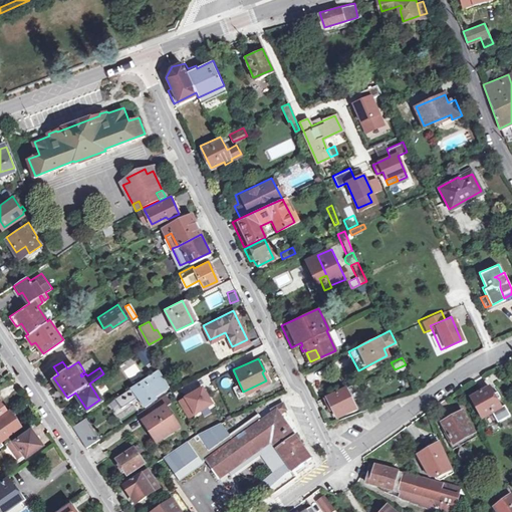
[(167,385),(158,367),(114,396),(120,405),(137,395),(143,404),(152,398),(151,396),(167,385)]
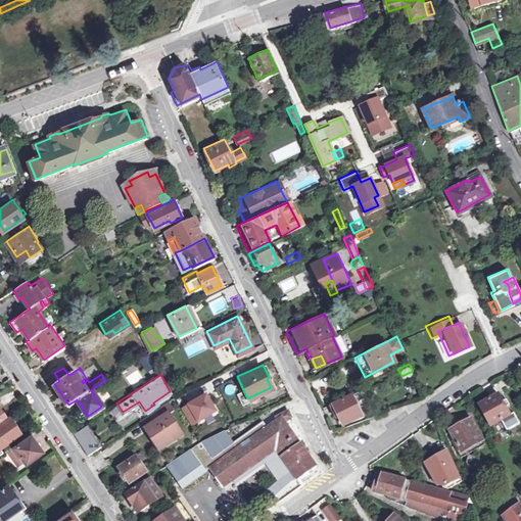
[(507,428),(519,421),(513,410),(510,413),(505,405),(509,403),(502,389),(489,396),(478,403),(490,424),(501,418),(507,428)]
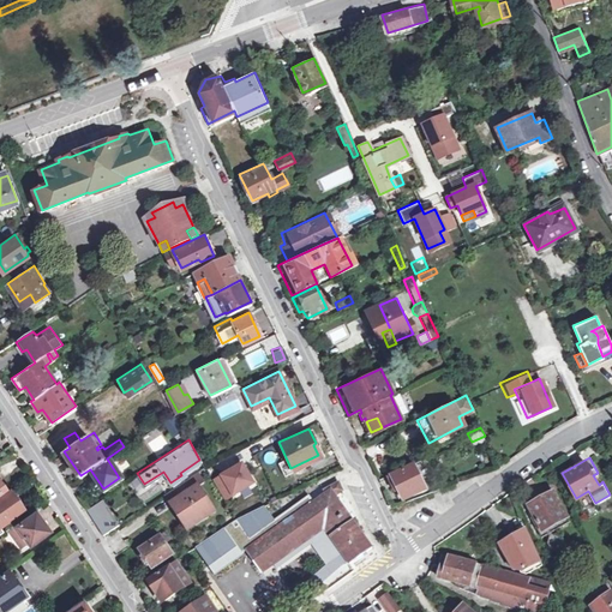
[(251,480),(239,461),(210,478),(222,497),(251,480)]
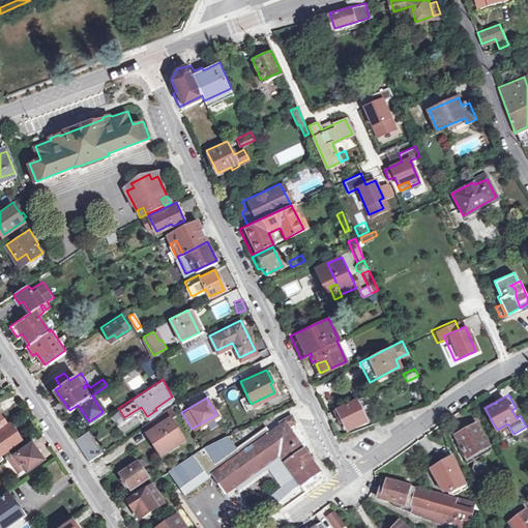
[(359,398),(355,400),(360,410),(364,408),(359,398)]
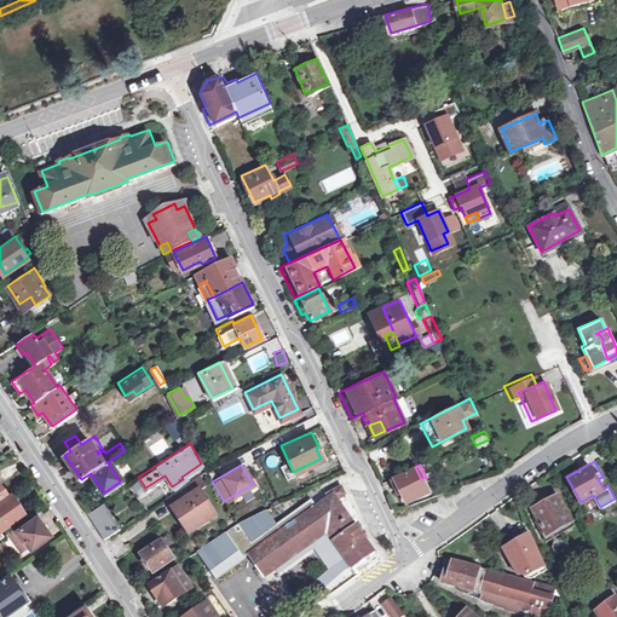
[(421,479),(415,467),(388,478),(395,490),(399,488),(405,501),(427,490),(421,479)]
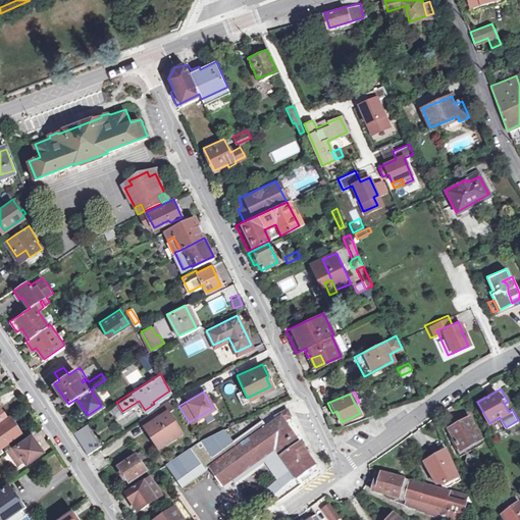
[(165,400),(143,415),(147,422),(143,425),(153,440),(157,437),(161,438),(164,443),(180,431),(166,410),(170,408),(165,400)]
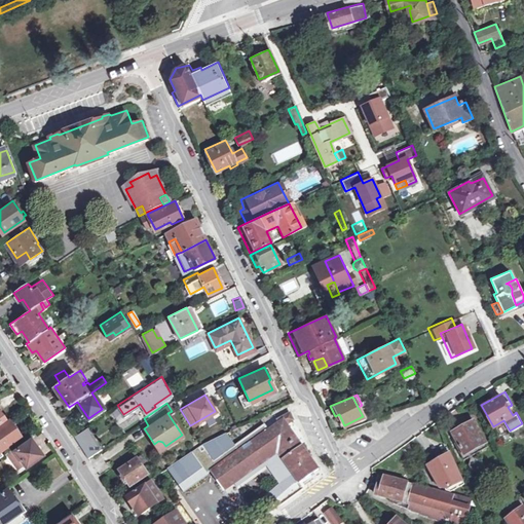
[(233,444),(225,432),(200,444),(165,468),(182,491),(210,471),(222,489),(264,461),(275,454),(289,472),(295,481),(302,486),(299,480),(319,466),(287,422),(293,418),(288,410),(266,426),(263,421),(233,444)]
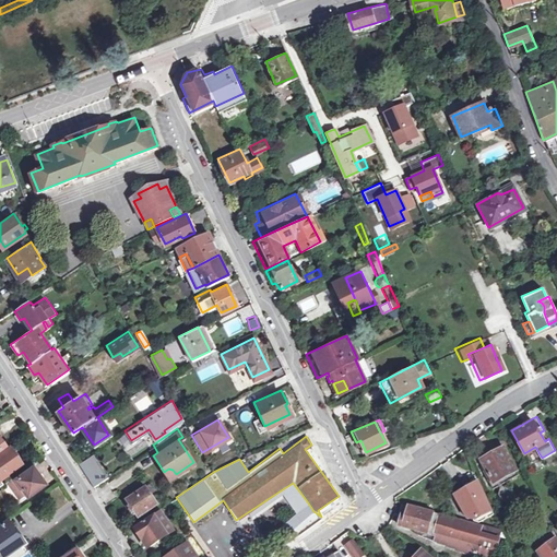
[(157,452),(153,445),(147,448),(153,455),(157,452)]
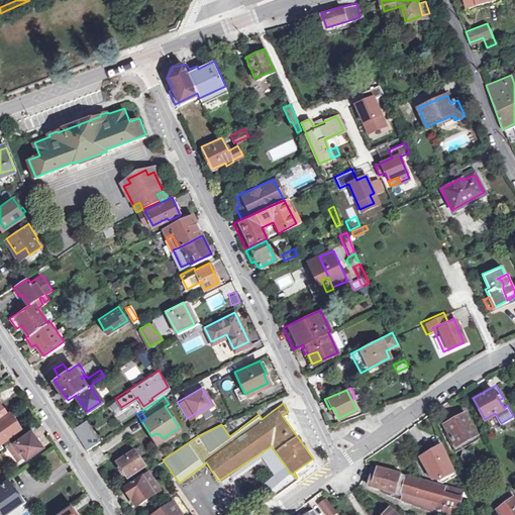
[(0,433),(8,428),(14,424),(5,412),(0,415),(0,433)]
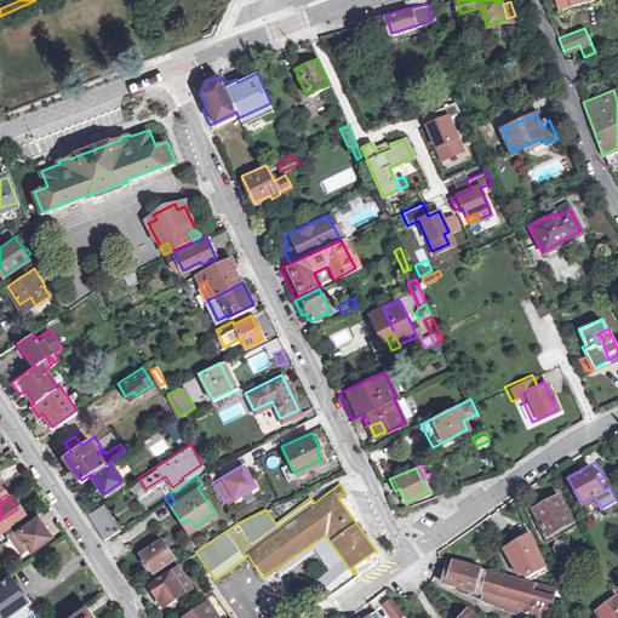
[(547,534),(573,521),(560,497),(547,504),(533,510),(539,521),(547,534)]
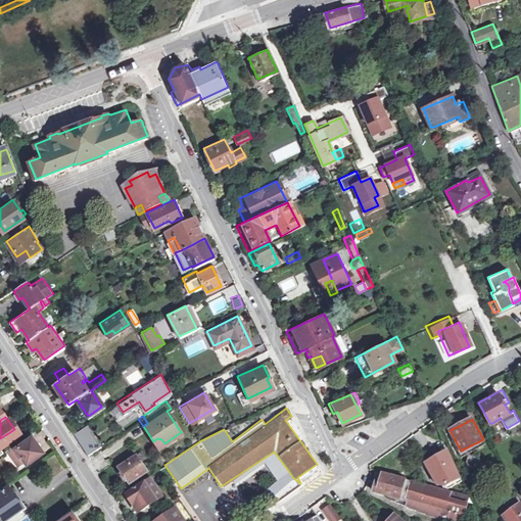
[(72,432),(79,442),(92,433),(85,423),(72,432)]
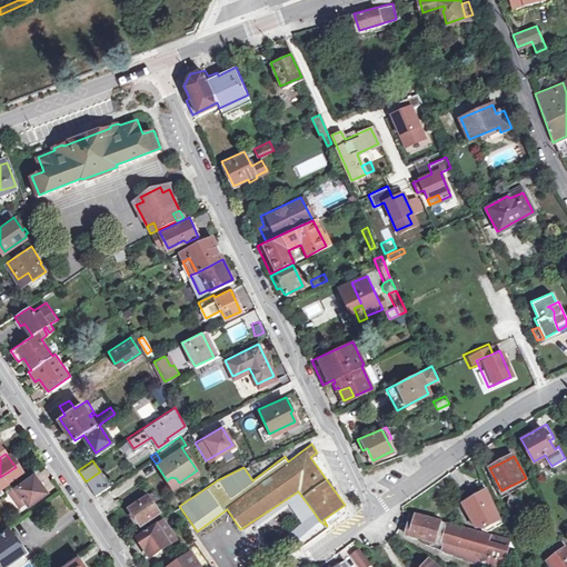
[(9,471),(0,477),(0,480),(1,481),(11,475),(9,471)]
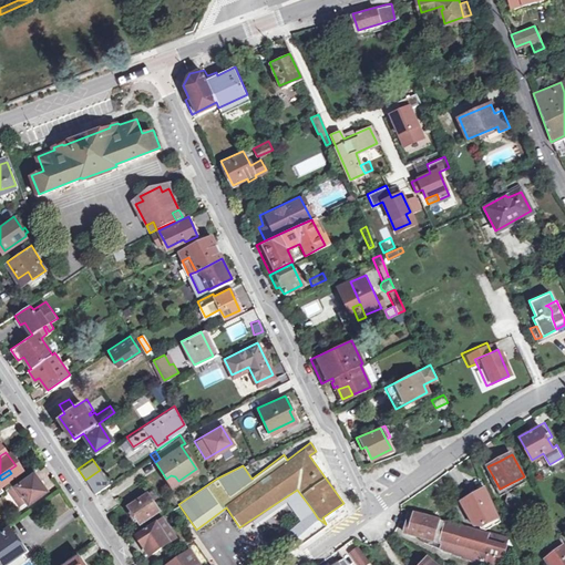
[(100,470),(85,480),(89,485),(104,476),(100,470)]
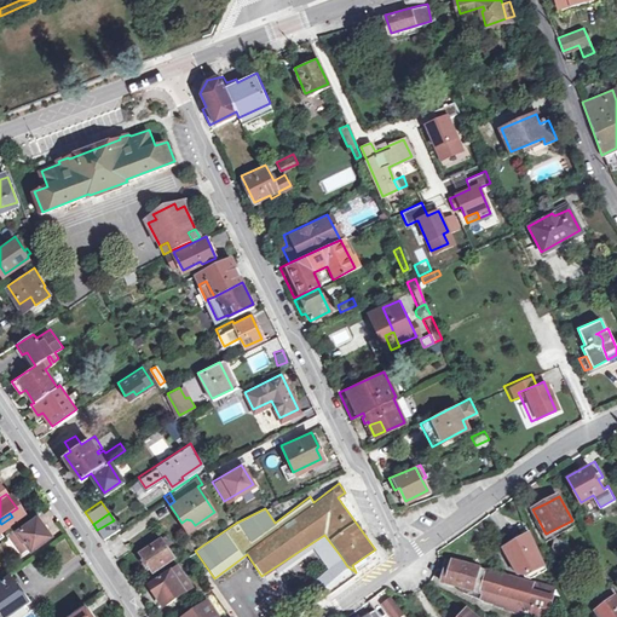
[(34,514),(13,529),(26,547),(46,532),(34,514)]
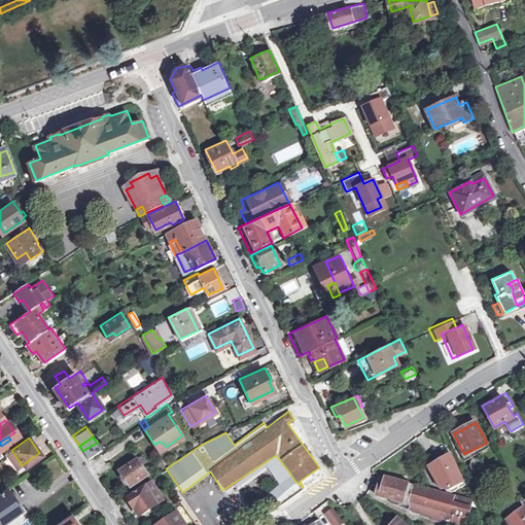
[(159,442),(154,445),(159,451),(166,447),(163,443),(159,442)]
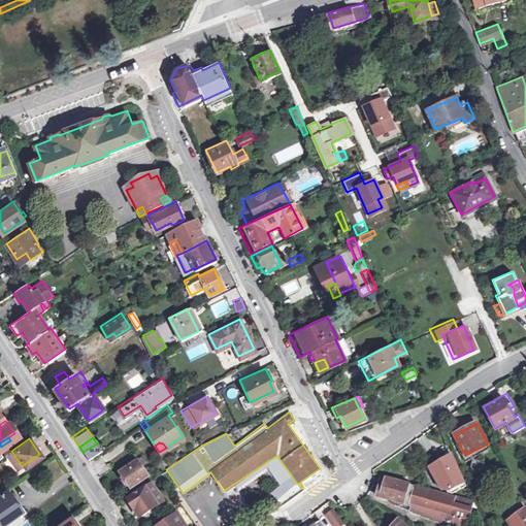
[(97,444),(83,452),(87,458),(100,449),(97,444)]
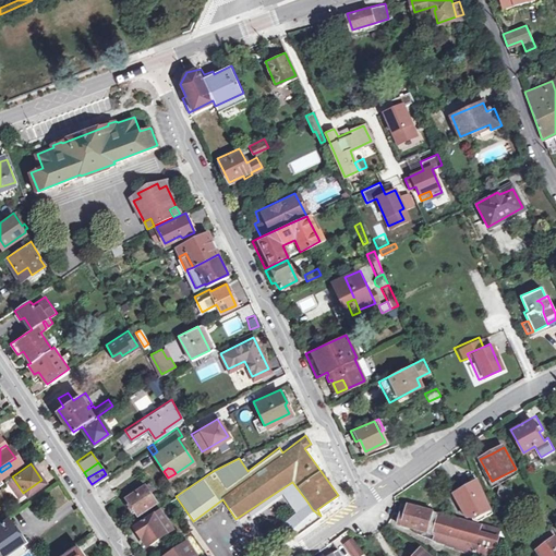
[(492,481),(485,469),(482,471),(492,487),(518,473),(516,469),(492,481)]
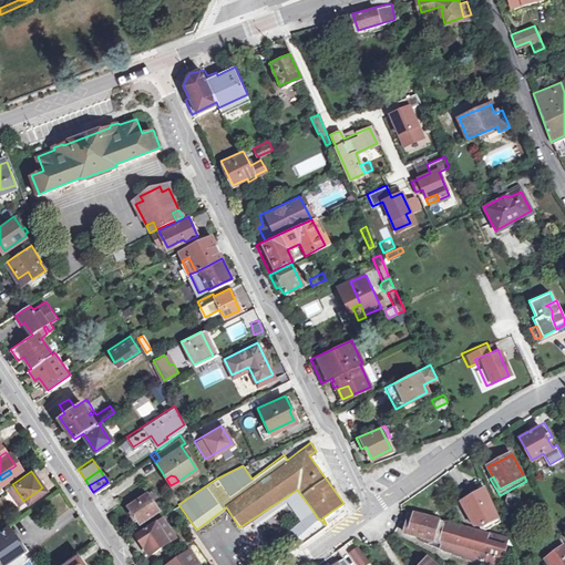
[(490,522),(497,519),(484,490),(472,495),(461,501),(473,526),(488,520),(490,522)]
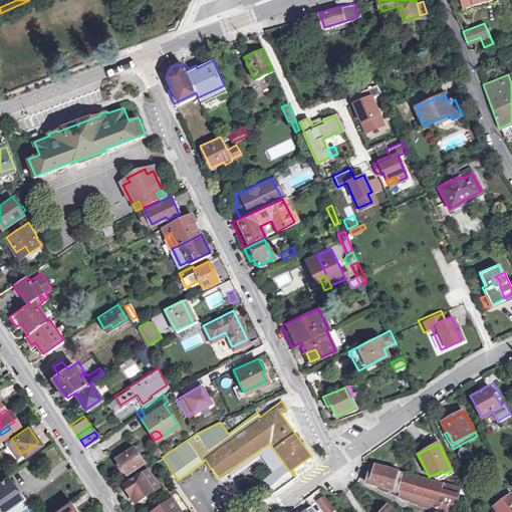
[(468,458),(473,456),(475,450),(472,445),(467,444),(462,446),(460,452),(462,457),(468,458)]
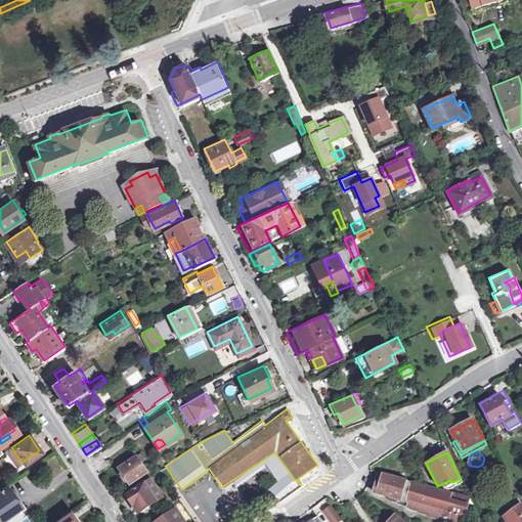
[(121,478),(124,476),(127,481),(145,470),(134,453),(117,465),(120,472),(119,473),(121,478)]
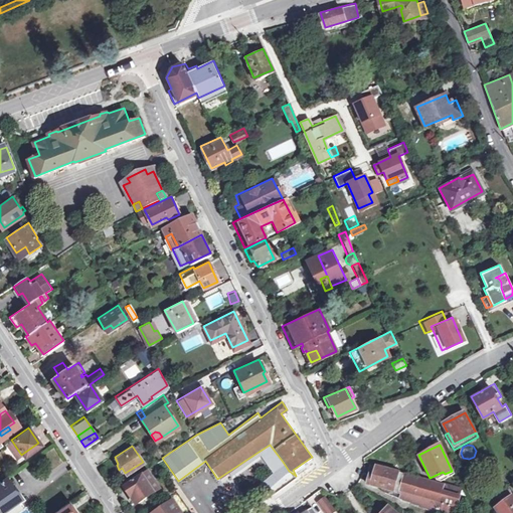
[(369,472),(366,481),(399,492),(398,497),(434,511),(438,503),(446,506),(456,487),(448,484),(447,486),(373,467),(371,472),(369,472)]
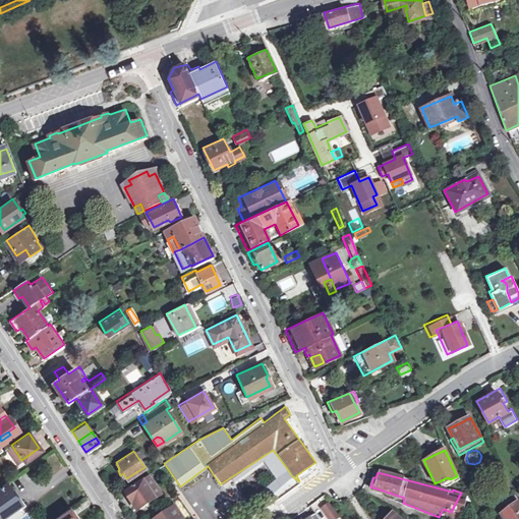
[(136,507),(154,496),(142,478),(123,491),(129,500),(130,499),(136,507)]
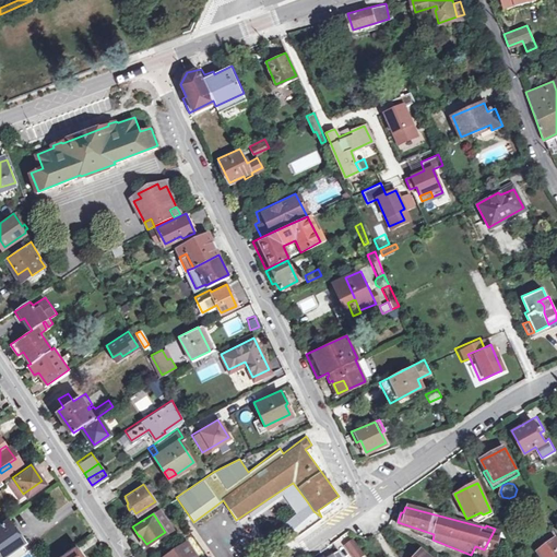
[(492,514),(484,518),(486,524),(494,521),(492,514)]
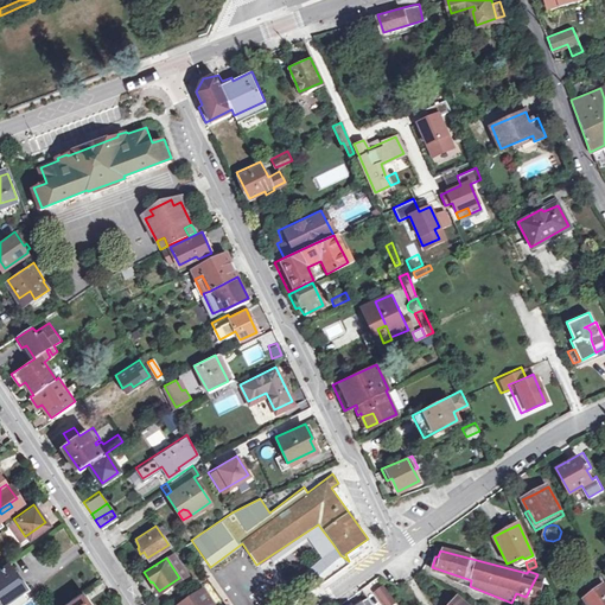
[(6,561),(0,566),(0,598),(21,585),(24,588),(27,585),(14,566),(11,568),(6,561)]
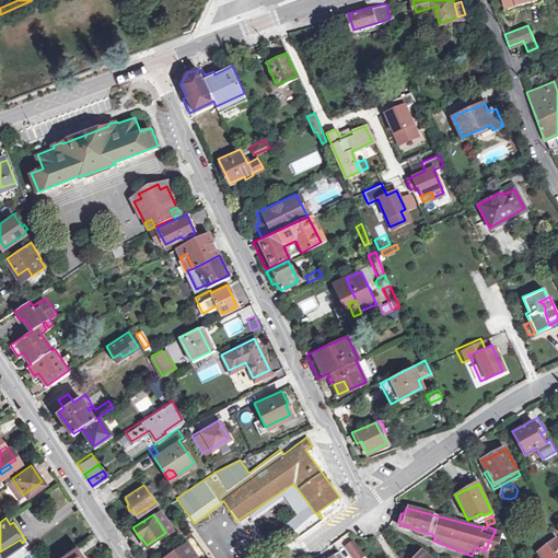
[(347,539),(343,543),(353,557),(362,551),(351,537),(347,539)]
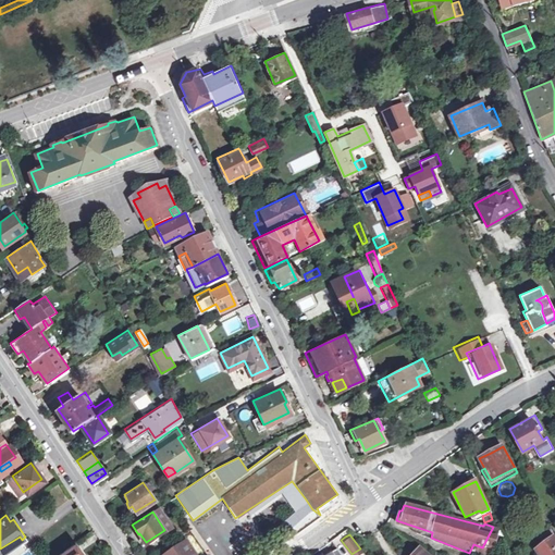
[(554,554),(554,539),(552,535),(533,550),(538,554),(554,554)]
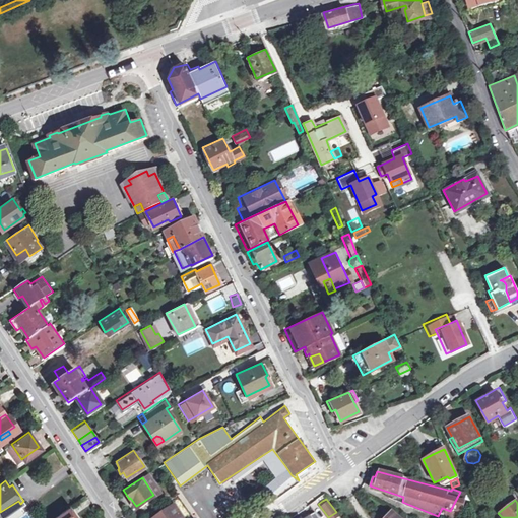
[(18,501),(0,512),(0,515),(1,517),(20,504),(18,501)]
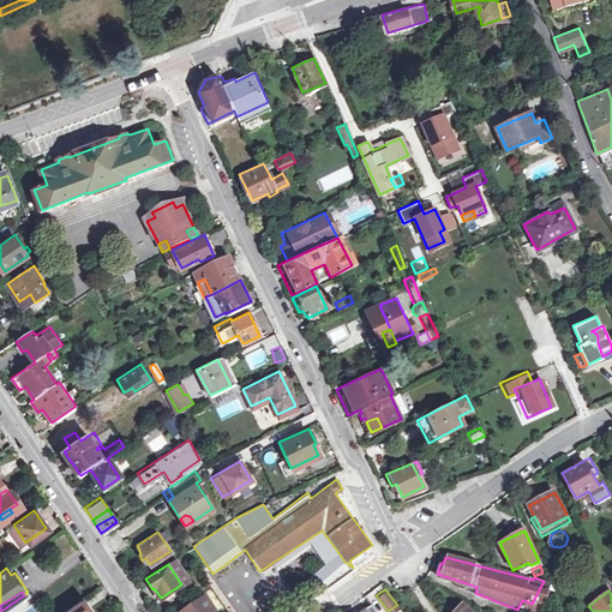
[(88,611),(89,611),(79,597),(58,611),(88,611)]
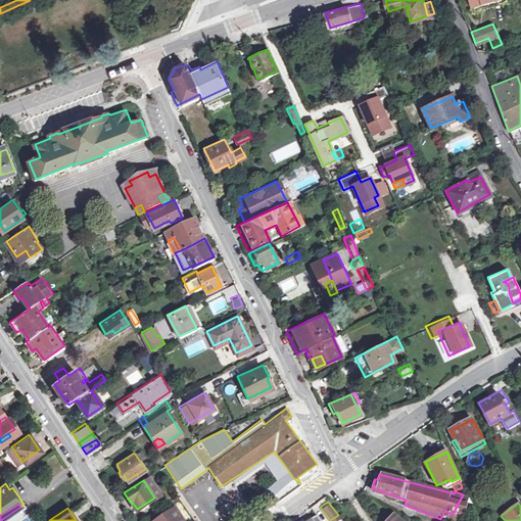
[(180,520),(172,508),(151,520),(180,520)]
